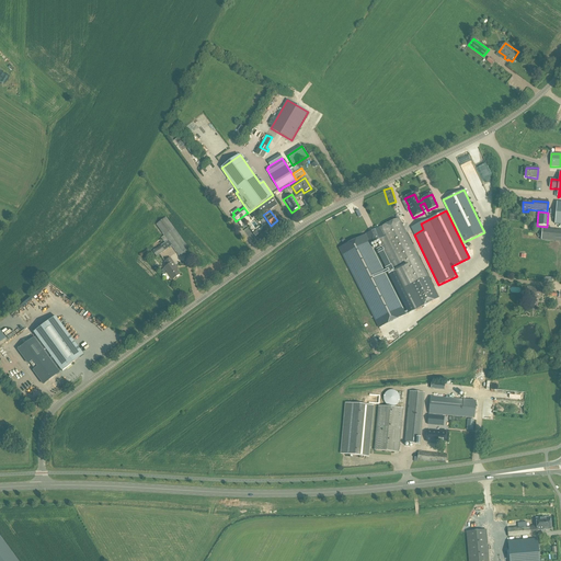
[(164,236),(161,238),(164,243),(161,247),(160,245),(152,252),(157,258),(165,251),(164,251),(171,247),(180,258),(190,250),(167,218),(156,225),(164,236)]
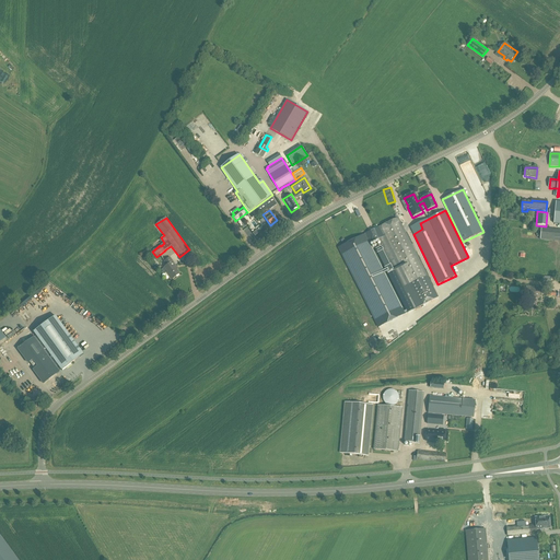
[(438,298),(416,253),(416,252),(412,244),(411,244),(398,218),(338,247),(377,327),(404,314),(369,244),(383,236),(392,254),(391,255),(395,263),(396,263),(398,268),(388,273),(408,313),(438,298)]
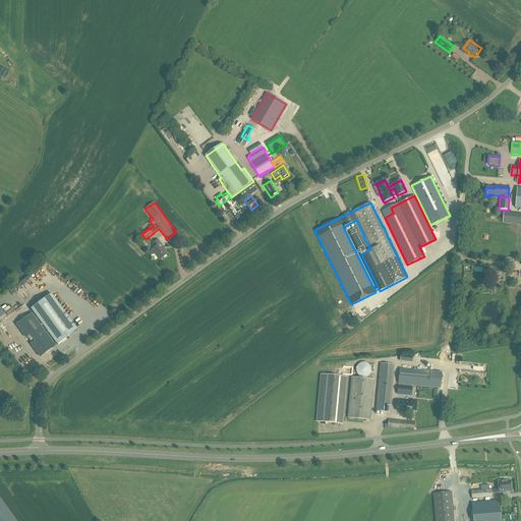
[(363,246),(354,229),(349,232),(358,249),(357,249),(360,253),(365,251),(363,246)]
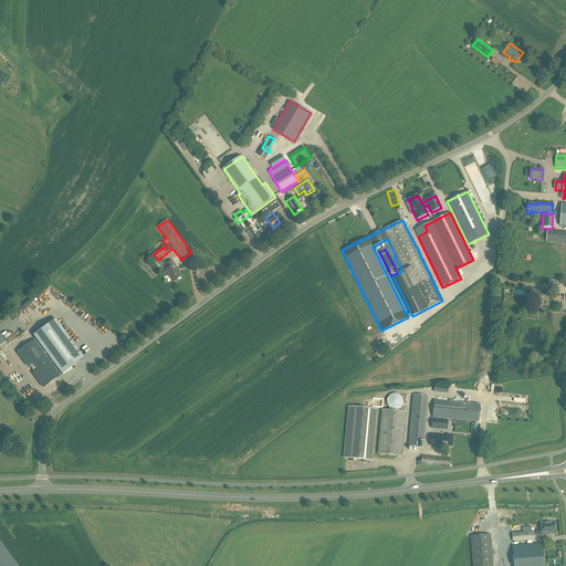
[(166,270),(175,282),(182,278),(179,273),(180,272),(171,261),(166,264),(169,269),(166,270)]
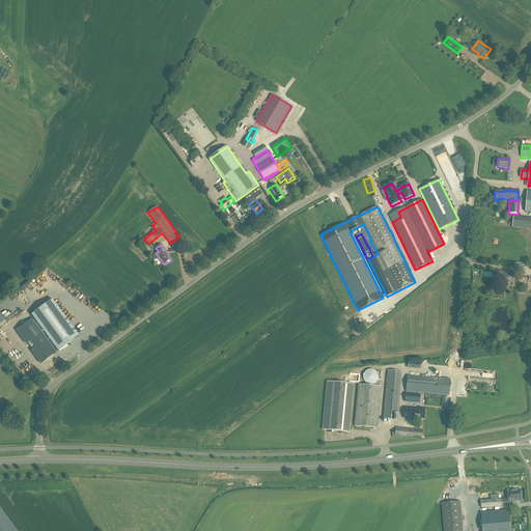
[(496,282),(511,283),(512,274),(503,273),(503,272),(499,272),(499,273),(497,273),(496,282)]
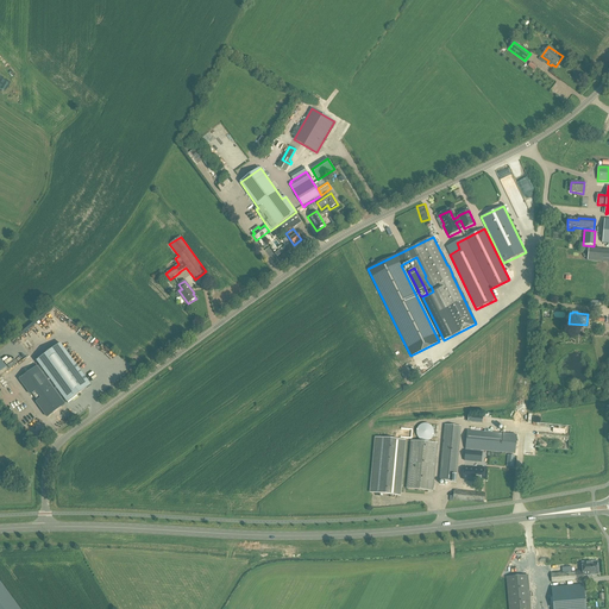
[(90,385),(61,344),(37,362),(39,365),(37,368),(20,380),(31,394),(33,393),(38,401),(37,402),(48,418),(64,405),(61,400),(63,399),(67,403),(90,385)]
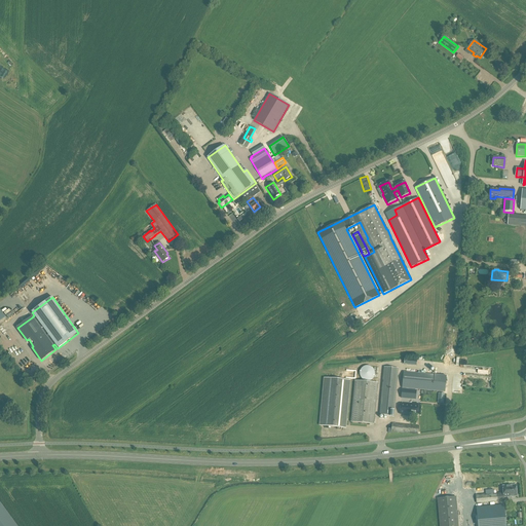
[(358,314),(369,308),(366,303),(355,309),(358,314)]
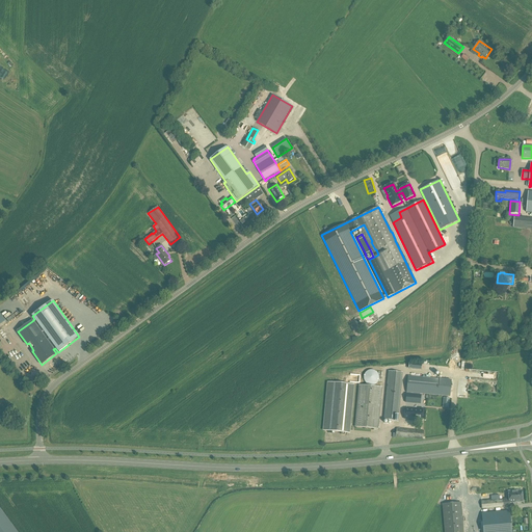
[(373,370),(372,370),(370,370),(369,371),(367,371),(366,372),(365,373),(364,375),(364,376),(364,378),(364,379),(365,381),(366,382),(367,383),(368,384),(369,386),(371,386),(372,386),(374,386),(375,384),(377,383),(377,382),(378,380),(379,379),(379,377),(379,376),(378,374),(377,373),(376,372),(375,371),(373,370)]
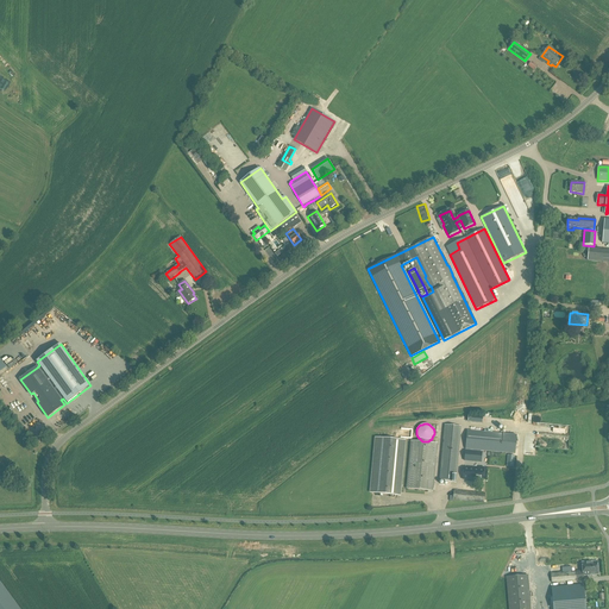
[(456,483),(462,427),(445,426),(440,481),(456,483)]
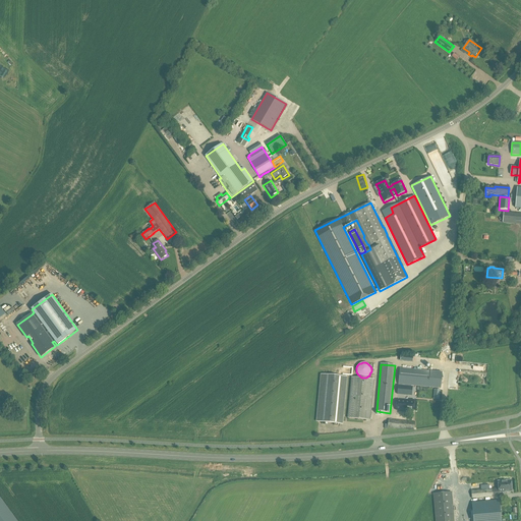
[(400,368),(398,385),(441,389),(442,372),(400,368)]
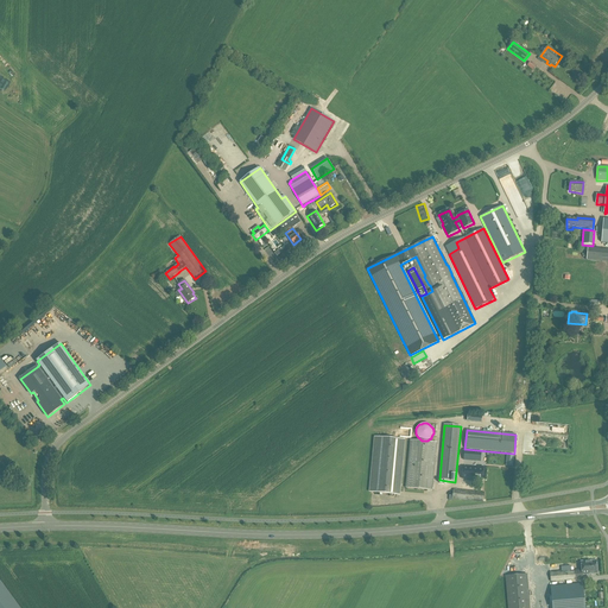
[(404,441),(375,437),(371,493),(399,495),(404,441)]
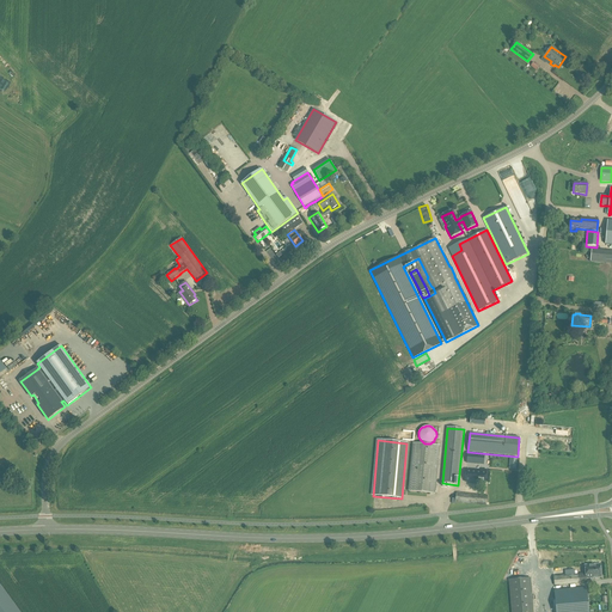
[(435,494),(440,446),(412,444),(409,491),(435,494)]
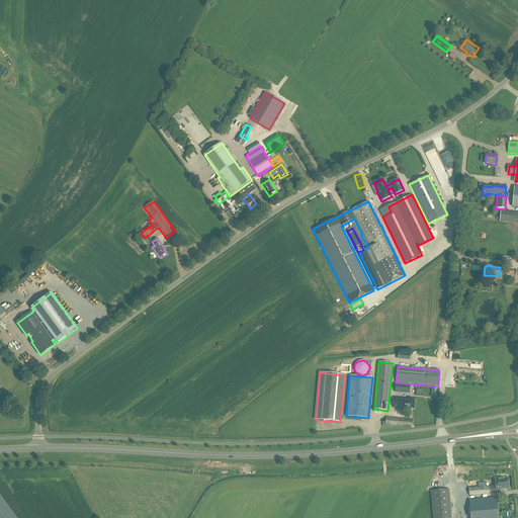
[(394,408),(411,410),(412,399),(408,398),(408,399),(395,398),(394,408)]
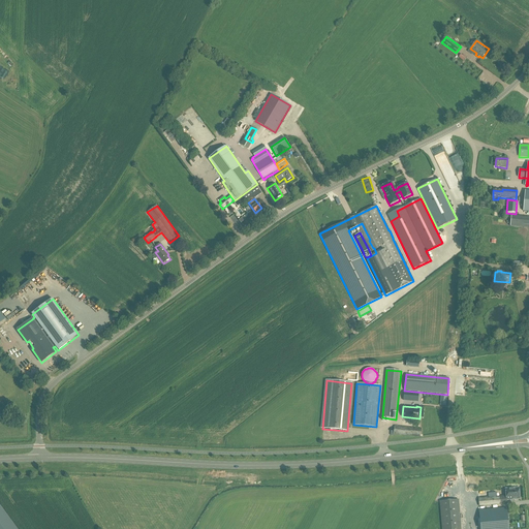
[(395,426),(394,435),(421,437),(422,428),(395,426)]
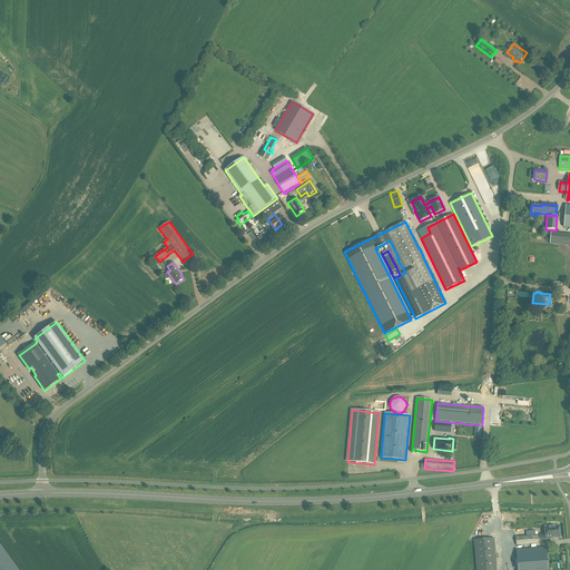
[(544,527),(546,534),(546,539),(560,538),(559,526),(544,527)]
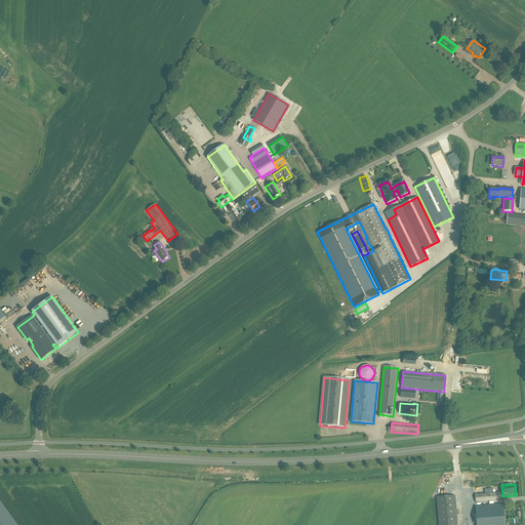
[(502,496),(502,492),(477,494),(477,502),(502,500),(502,496)]
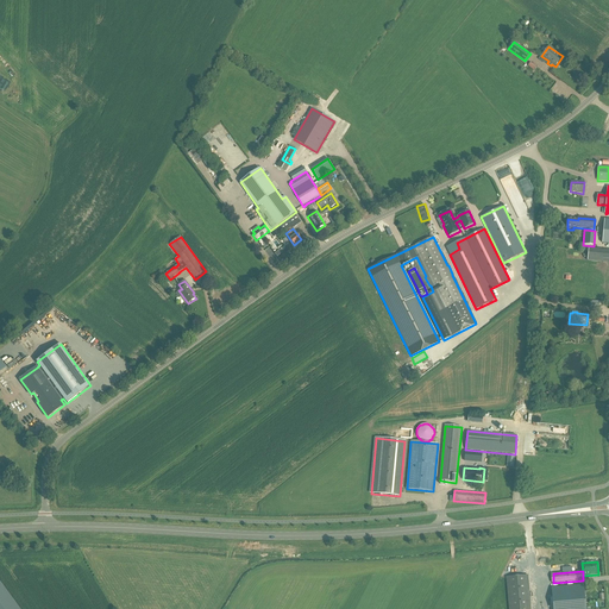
[(547,608),(546,573),(537,573),(538,608),(547,608)]
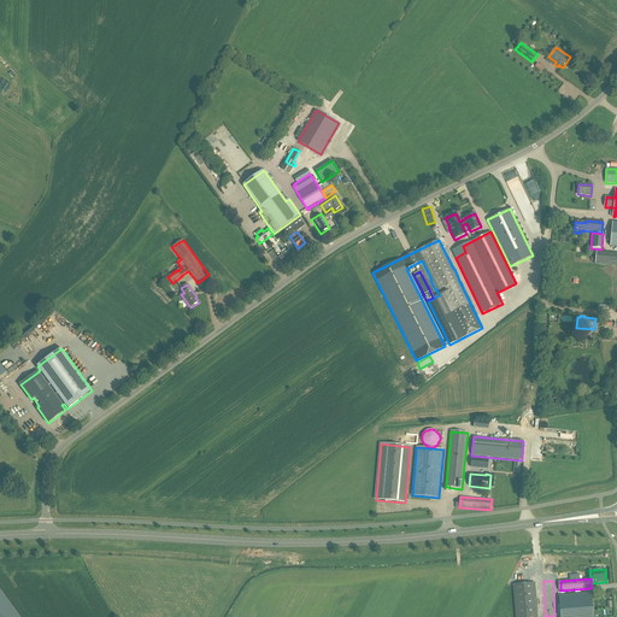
[(516,616),(538,616),(535,583),(513,585),(516,616)]
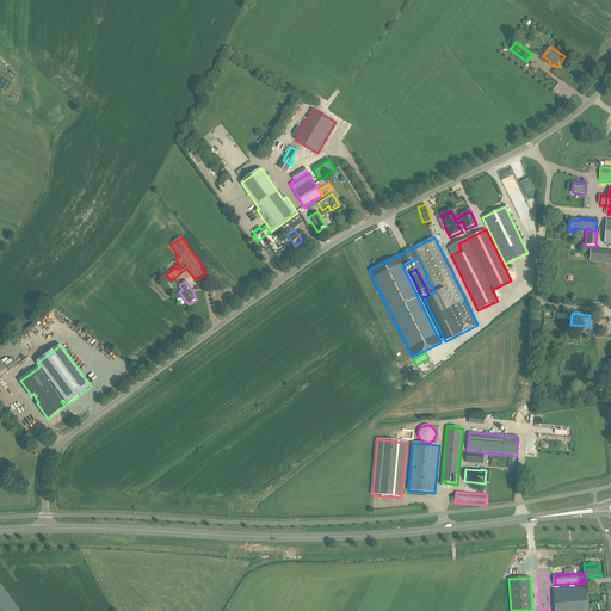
[(0,610),(19,610),(0,585),(0,610)]
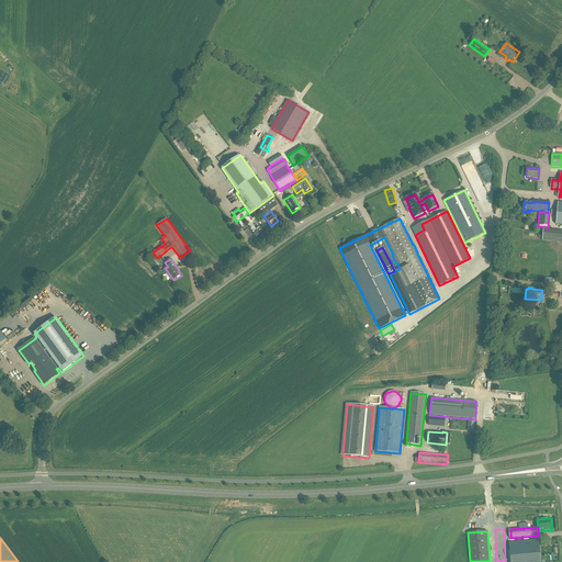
[(540,561),(539,540),(509,542),(510,561),(540,561)]
